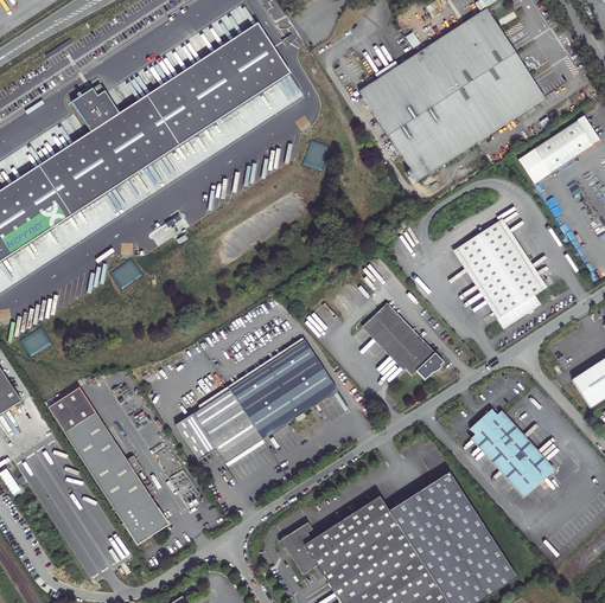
[(460,24),(357,92),(416,181),(545,98),(488,14),(490,13),(484,4),(490,0),(478,0),(472,4),(476,10),(481,6),(482,8),(478,10),(479,12),(476,14),(469,4),(454,14),(460,24)]
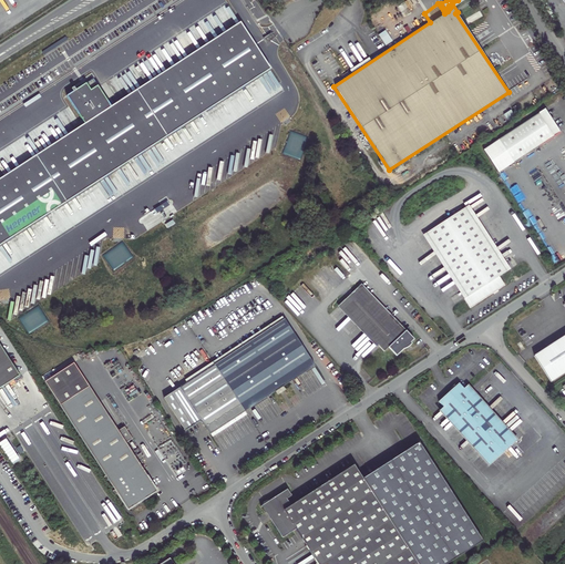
[(86,119),(0,174),(0,239),(275,70),(246,22),(114,102),(101,81),(92,85),(88,78),(68,91),(86,119)]
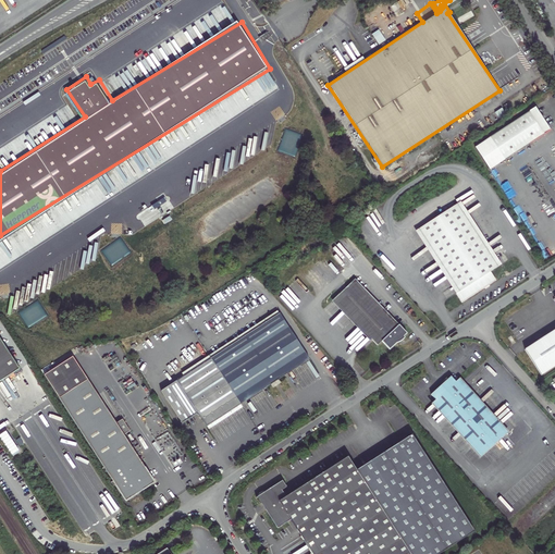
[(537,101),(477,142),(492,164),(552,124),(537,101)]
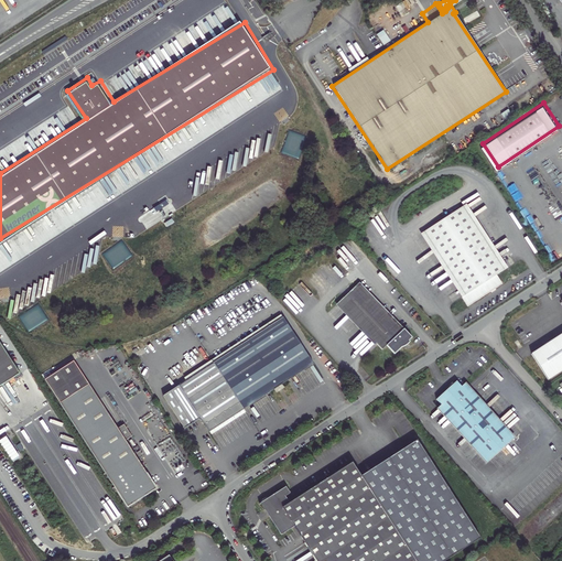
[(463,206),(424,230),(464,294),(461,297),(466,305),(501,283),(495,274),(503,269),(463,206)]
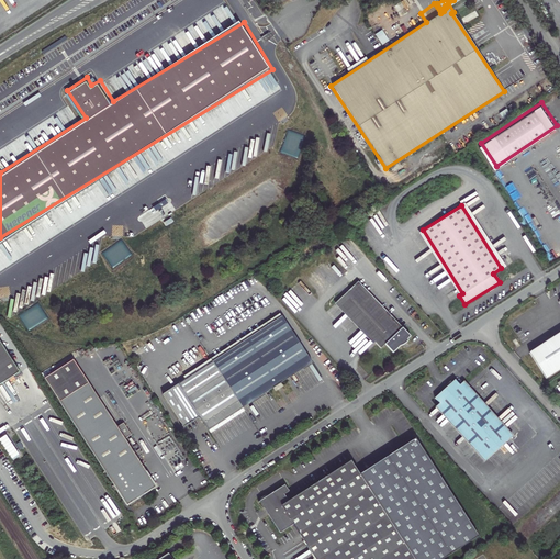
[(183,217),(170,226),(176,234),(189,225),(183,217)]
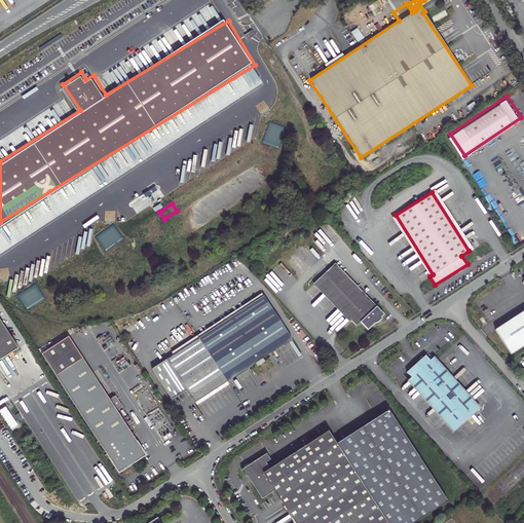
[(374,306),(332,263),(313,281),(356,325),(359,321),(367,329),(377,319),(379,320),(382,312),(376,305),(374,306)]
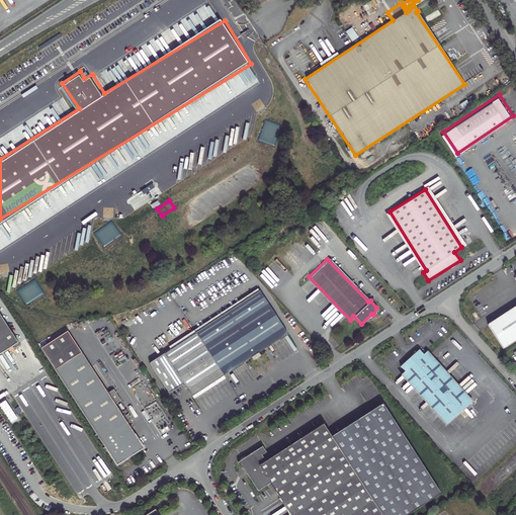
[(261,290),(150,360),(170,392),(184,382),(192,395),(287,333),(261,290)]
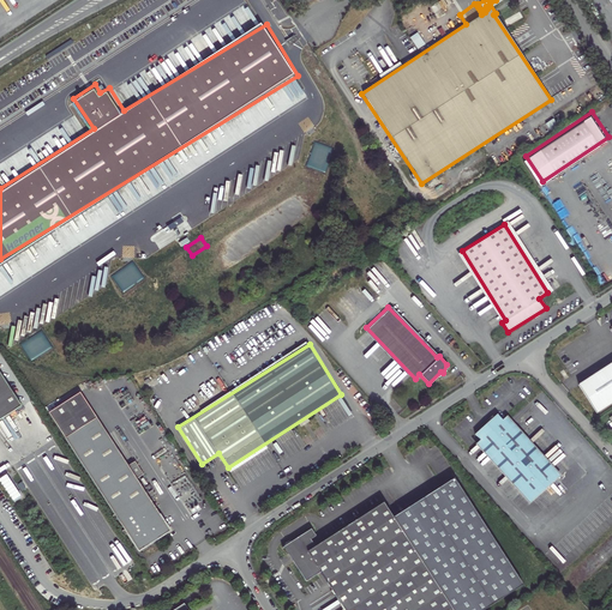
[(611,358),(580,380),(599,409),(611,400),(611,358)]
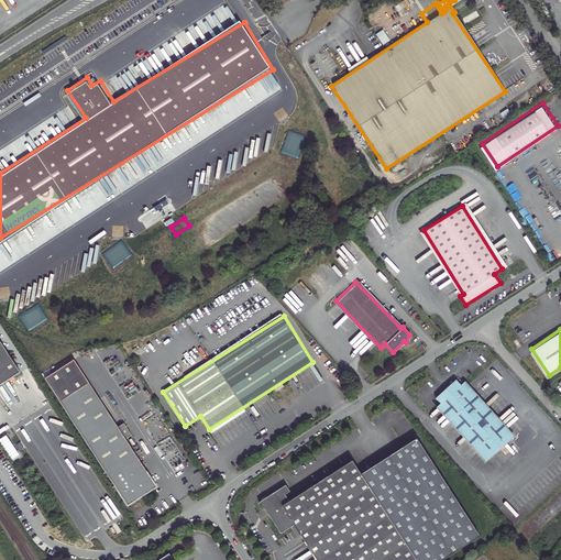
[(0,380),(20,368),(0,338),(0,380)]
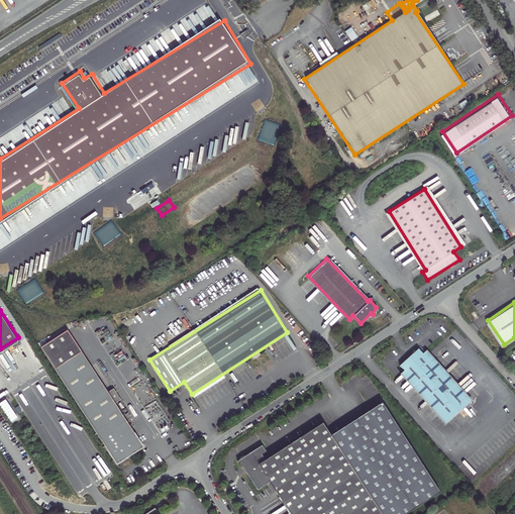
[(66,329),(39,346),(115,465),(139,450),(140,442),(113,401),(119,397),(111,386),(105,390),(66,329)]
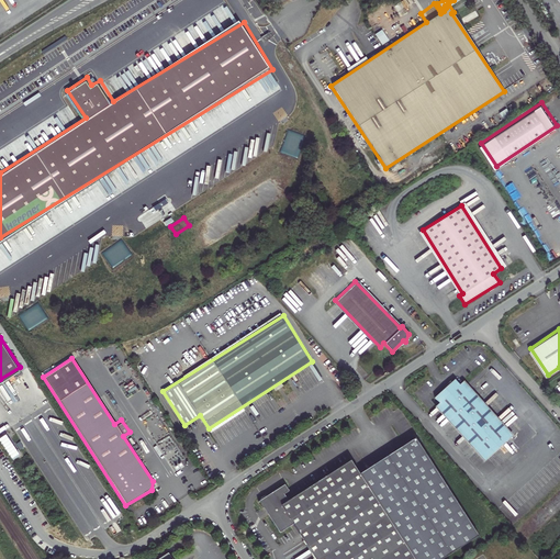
[(443,399),(441,400),(492,455),(514,434),(465,380),(462,381),(460,379),(458,376),(438,394),(441,398),(443,399)]
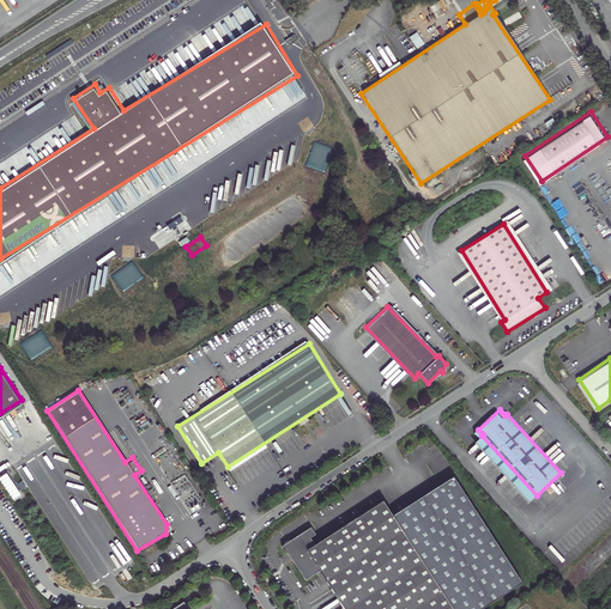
[(292,536),(288,540),(297,555),(296,556),(309,578),(322,570),(348,608),(485,608),(527,583),(457,474),(395,513),(386,499),(319,542),(314,535),(319,533),(313,525),(295,539),(292,536)]
